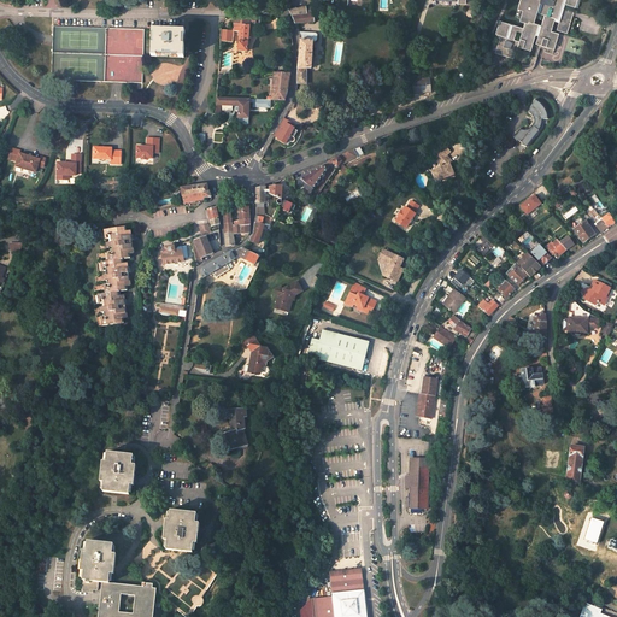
[(523,28),(507,23),(503,47),(501,52),(509,54),(507,57),(513,58),(517,46),(523,47),(523,45),(532,47),(535,34),(544,36),(541,43),(546,46),(547,43),(554,46),(558,33),(551,30),(554,21),(559,22),(557,29),(566,33),(571,17),(562,13),(564,9),(565,4),(577,7),(580,0),(519,0),(515,18),(524,22),(523,28)]
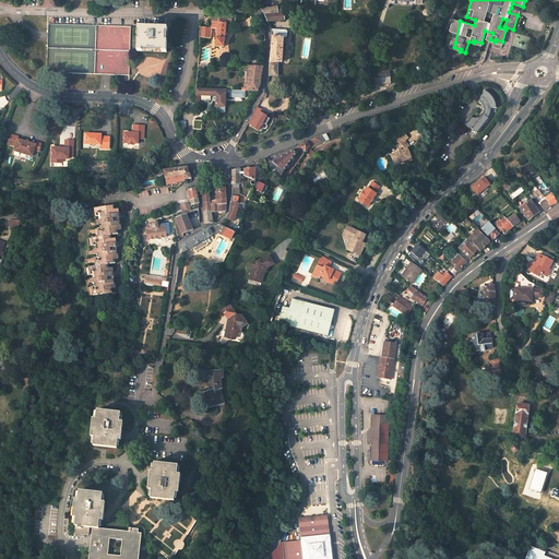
[(268,21),(284,20),(284,13),(283,14),(277,14),(277,8),(276,7),(262,8),(268,21)]
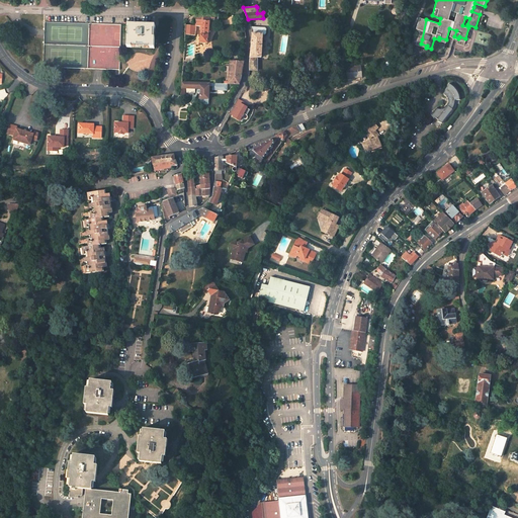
[(196,20),(209,21),(209,20),(209,13),(197,13),(196,20)]
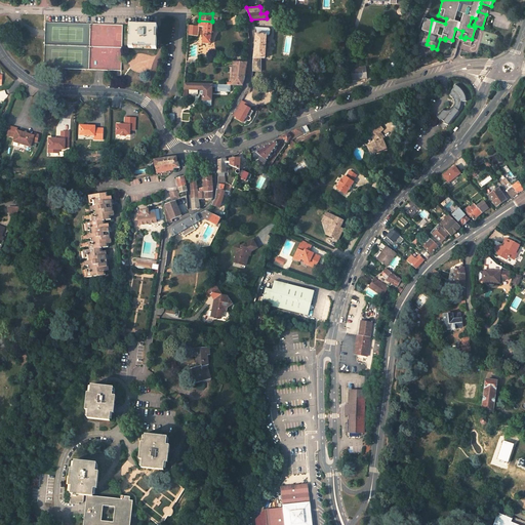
[(432,19),(425,17),(420,31),(425,32),(423,38),(428,40),(432,19)]
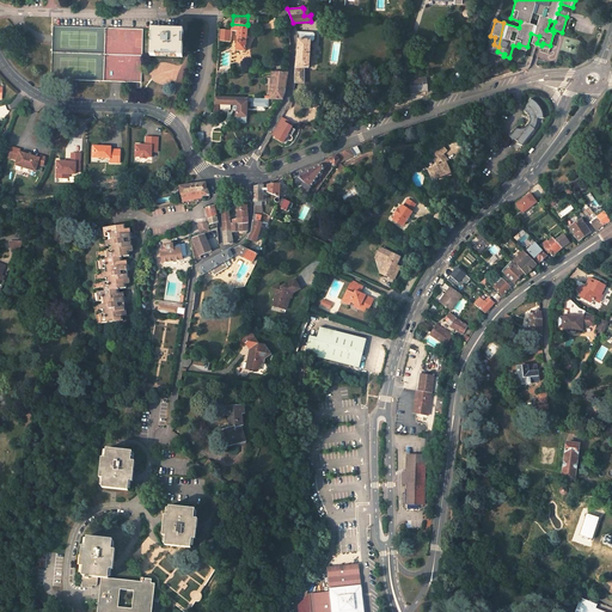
[(245,51),(248,25),(232,24),(232,32),(236,32),(236,35),(238,36),(237,51),(245,51)]
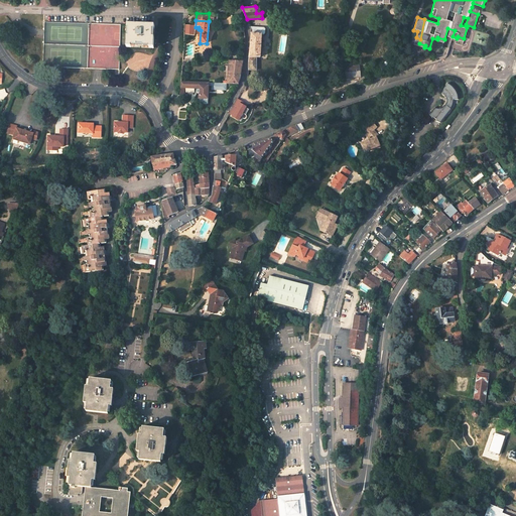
[(120,25),(44,22),(43,68),(119,70),(120,52),(121,52),(122,48),(120,48),(120,25)]
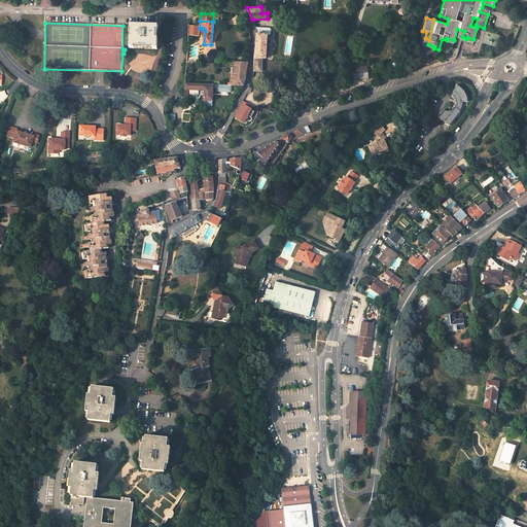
[(156,49),(157,35),(155,35),(155,31),(157,31),(157,27),(130,26),(129,48),(156,49)]
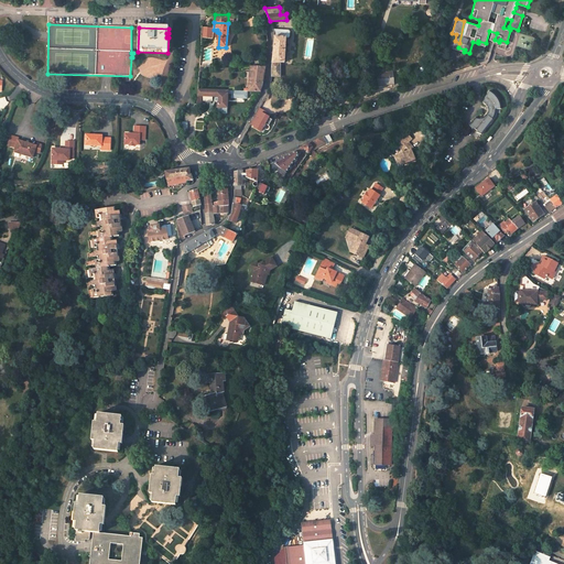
[(274,36),(272,65),(272,76),(280,76),(280,63),(284,63),(285,38),(288,38),(289,36),(290,32),(289,31),(273,30),(274,36)]
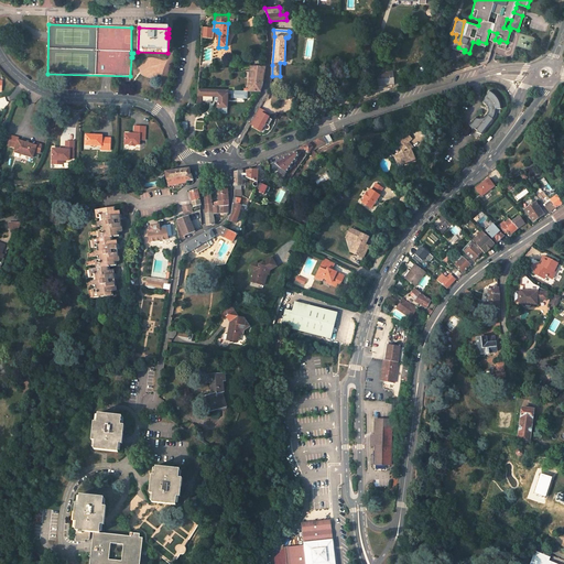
[(489,31),(486,43),(505,49),(507,42),(500,40),(499,42),(495,40),(497,33),(489,31)]
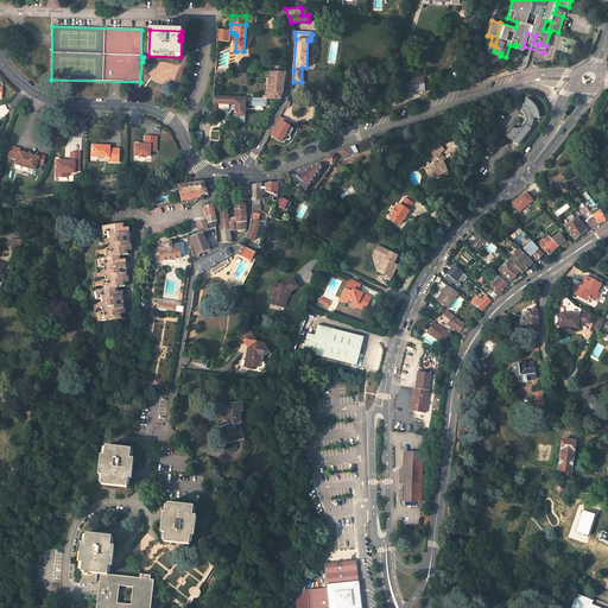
[(280,100),(284,84),(286,73),(270,71),(268,84),(268,92),(268,97),(268,99),(280,100)]
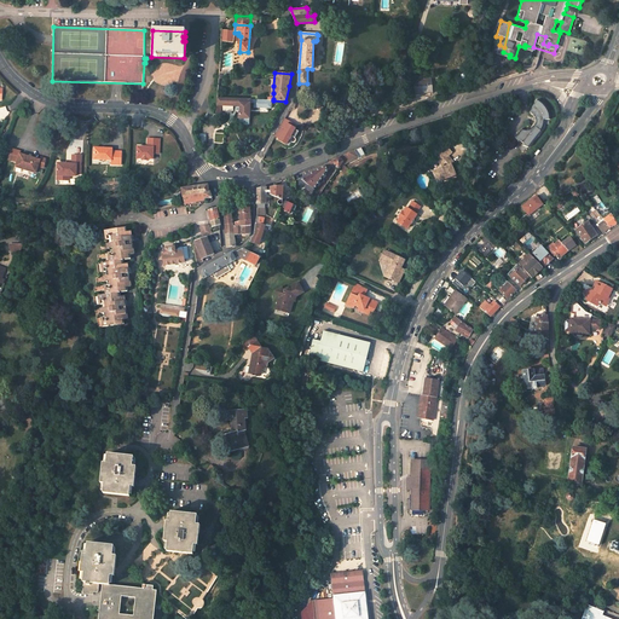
[(432,92),(431,79),(414,81),(416,94),(432,92)]
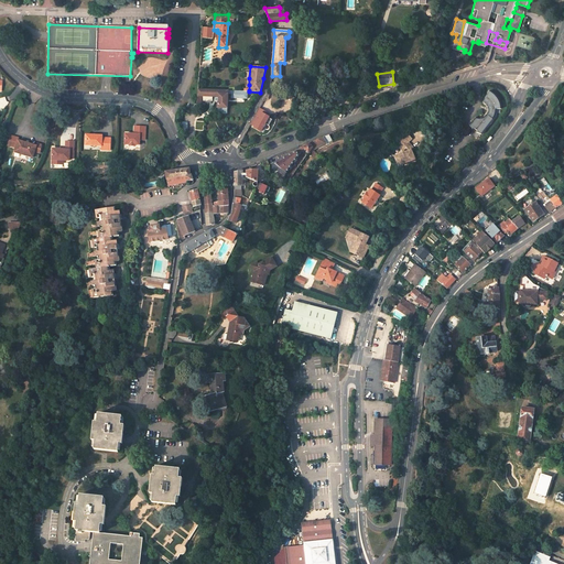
[(228,91),(198,90),(198,95),(197,101),(199,102),(202,102),(202,96),(217,97),(217,98),(216,99),(215,99),(216,101),(217,102),(217,106),(227,106),(228,91)]
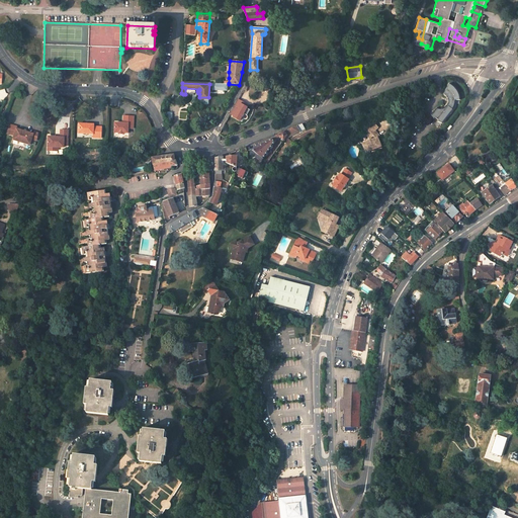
[(446,105),(445,107),(444,107),(442,108),(441,109),(438,109),(436,109),(430,116),(433,120),(434,119),(437,122),(436,123),(441,125),(453,109),(454,105),(454,102),(454,101),(459,101),(459,99),(458,96),(456,91),(454,89),(453,87),(451,86),(448,84),(442,95),(443,96),(445,97),(446,98),(446,100),(447,102),(446,103),(446,105)]
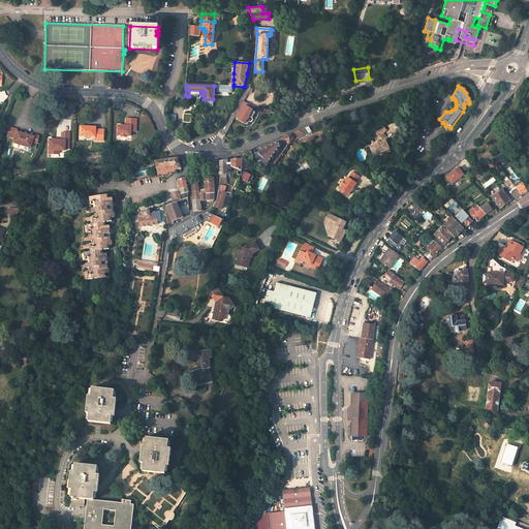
[(244,101),(236,117),(248,124),(256,109),(244,101)]
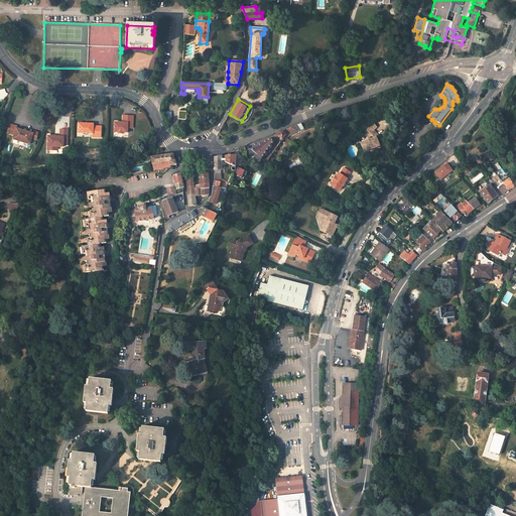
[(133,115),(123,115),(123,122),(115,122),(114,131),(119,131),(119,133),(123,133),(123,132),(128,132),(128,127),(133,127),(133,115)]
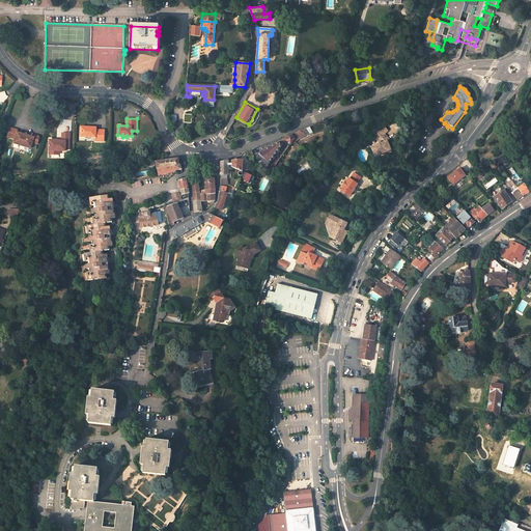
[(35,142),(38,134),(33,133),(32,135),(16,130),(17,128),(8,124),(5,134),(14,136),(12,140),(29,146),(31,140),(35,142)]
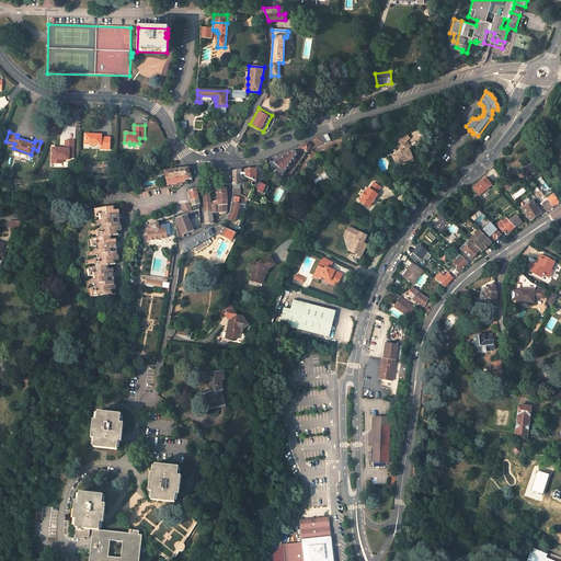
[(403,132),(395,139),(398,144),(400,141),(402,145),(407,141),(410,138),(403,132)]
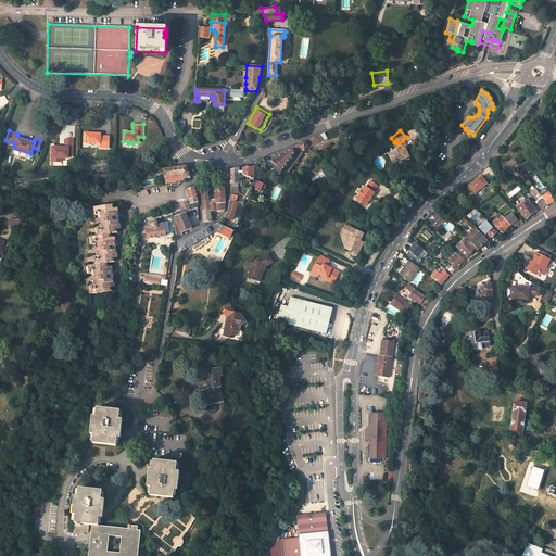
[(110,148),(110,136),(101,136),(101,134),(85,133),(85,143),(101,143),(100,148),(110,148)]
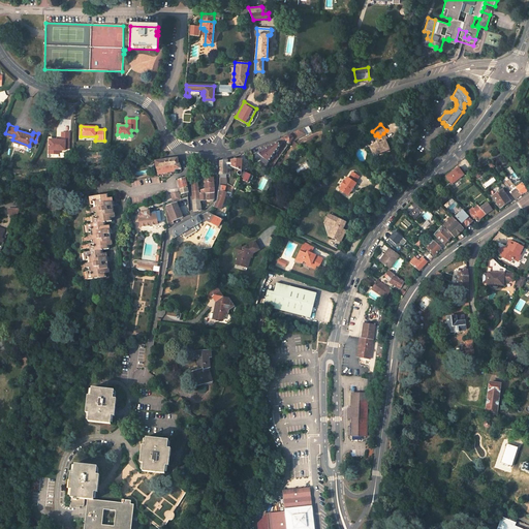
[(294,138),(301,132),(299,130),(290,134),(294,137),(294,138)]
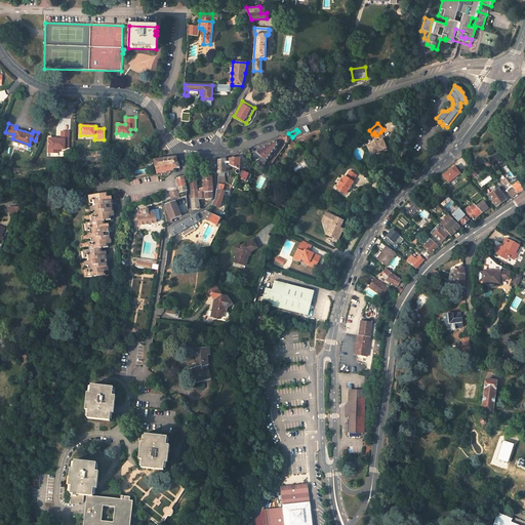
[(69,131),(62,130),(61,137),(48,136),(47,151),(53,151),(53,148),(57,148),(64,149),(64,145),(68,145),(69,131)]
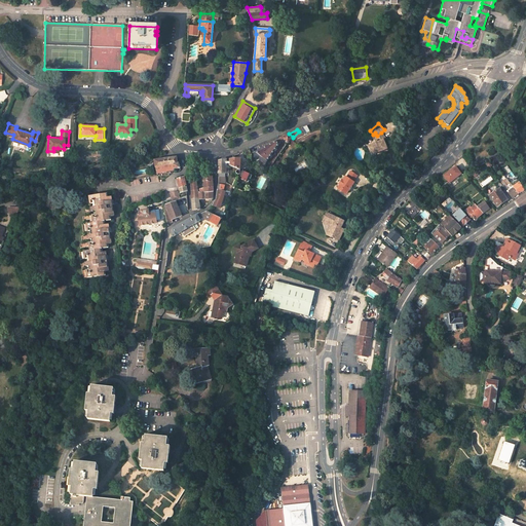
[(370,130),(368,133),(377,142),(378,141),(377,140),(380,139),(382,141),(383,140),(385,138),(381,133),(377,136),(375,133),(373,135),(370,130)]
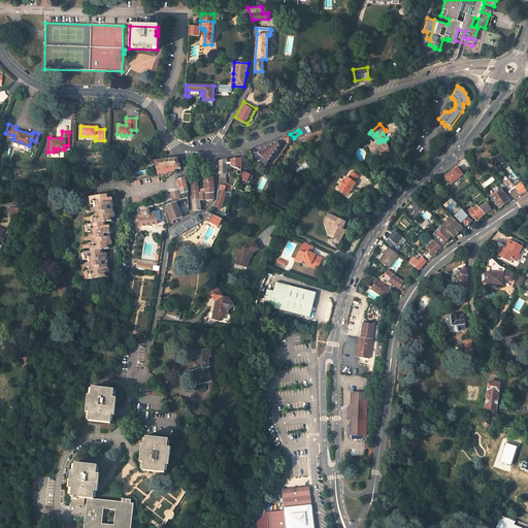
[(283,138),(268,146),(254,153),(263,159),(261,161),(265,164),(267,162),(268,162),(285,139),(290,143),(294,137),(290,134),(287,136),(284,138),(283,138)]
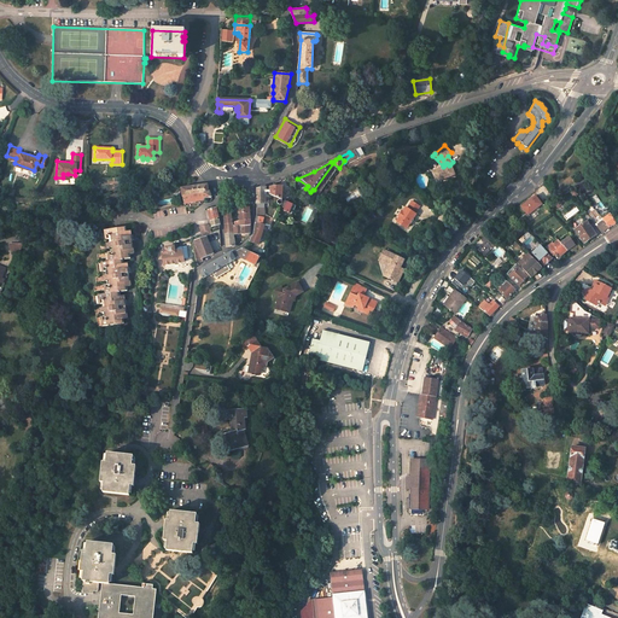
[(454,174),(450,164),(449,165),(447,163),(443,164),(444,165),(443,167),(439,168),(439,170),(433,173),(438,184),(452,178),(450,175),(454,174)]
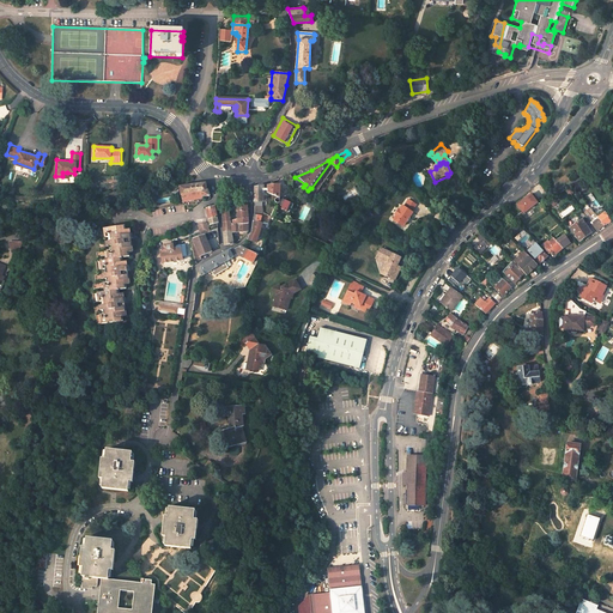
[(205,183),(180,187),(181,196),(201,192),(202,199),(210,196),(207,190),(206,190),(205,183)]
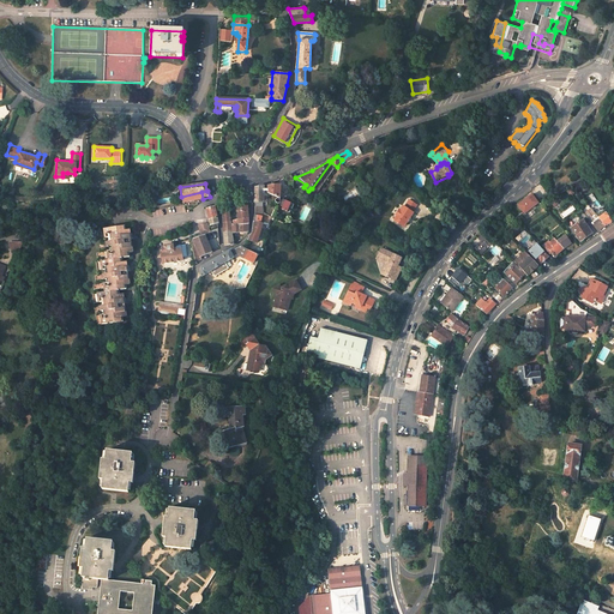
[(268,194),(277,198),(276,199),(275,200),(276,204),(278,204),(281,203),(283,205),(284,206),(283,209),(288,211),(290,208),(292,204),(292,203),(283,199),(282,200),(281,199),(281,186),(271,186),(268,186),(268,194)]
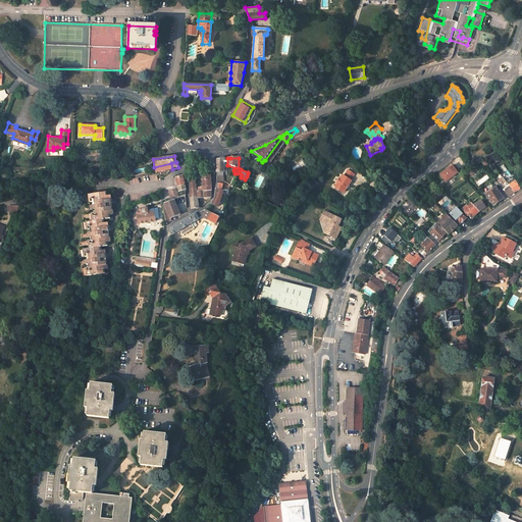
[(155,172),(172,169),(171,163),(154,167),(155,172)]
